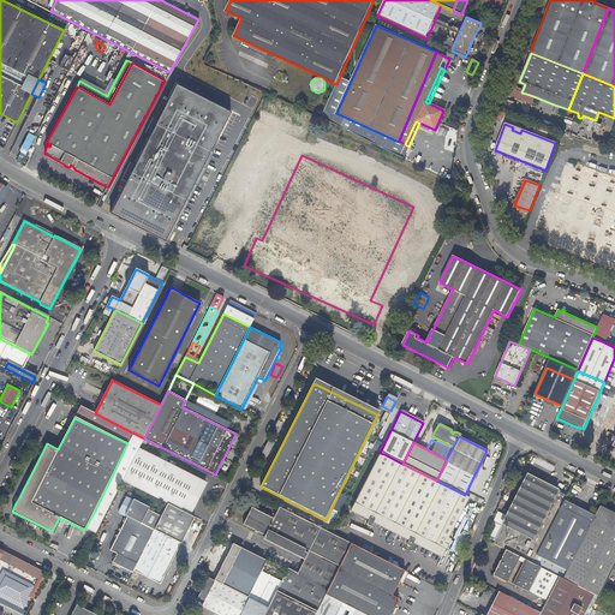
[(185,505),(193,508),(207,483),(138,448),(123,482),(168,503),(181,512),(185,505)]
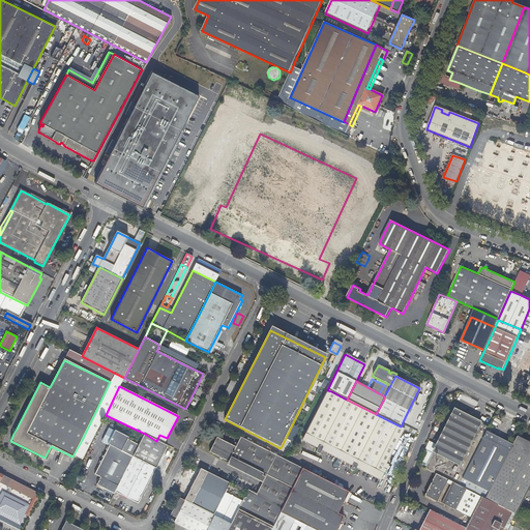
[(303,439),(306,440),(331,391),(327,390),(303,439)]
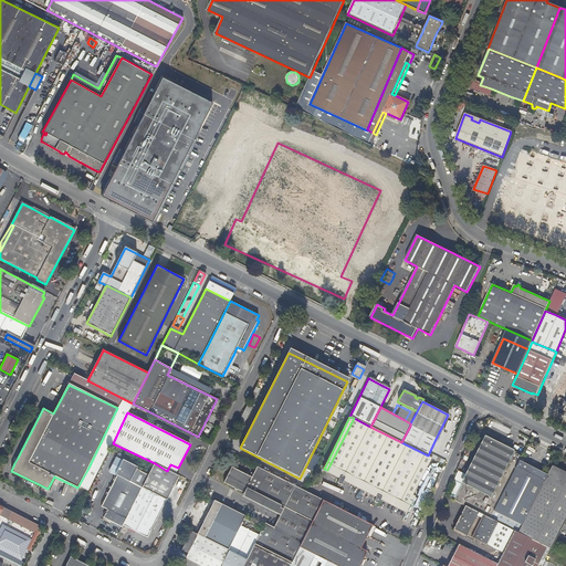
[(413,494),(432,458),(428,456),(401,442),(370,427),(354,418),(327,470),(339,477),(337,481),(337,482),(338,483),(339,484),(342,484),(342,483),(344,479),(377,495),(375,499),(375,501),(376,502),(377,503),(378,503),(379,502),(381,498),(408,511),(416,496),(413,494)]
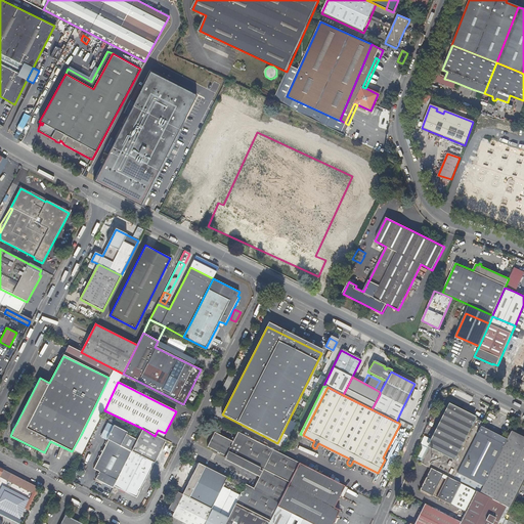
[(449,406),(435,434),(443,438),(440,445),(432,440),(421,464),(432,469),(453,480),(479,429),(480,426),(482,423),(449,406)]
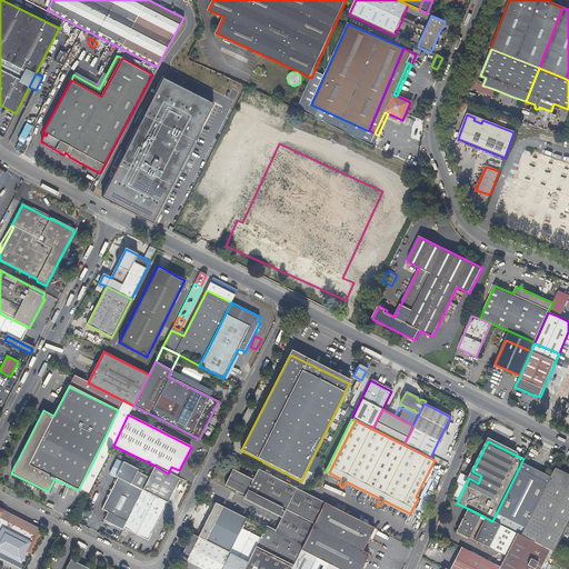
[(139,472),(140,470),(126,462),(118,478),(125,481),(132,486),(139,472)]
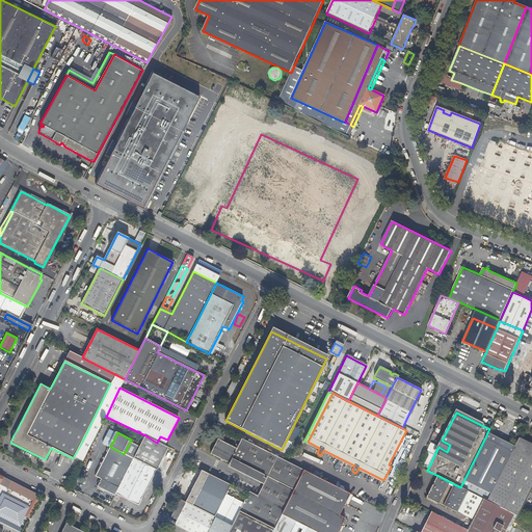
[(514,446),(487,432),(486,435),(513,449),(514,446)]
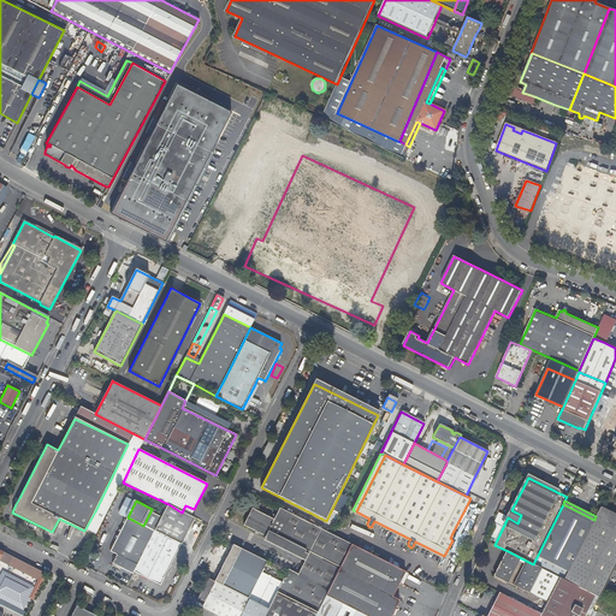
[(160,585),(195,519),(190,516),(182,513),(169,504),(161,517),(155,531),(152,538),(134,573),(160,585)]
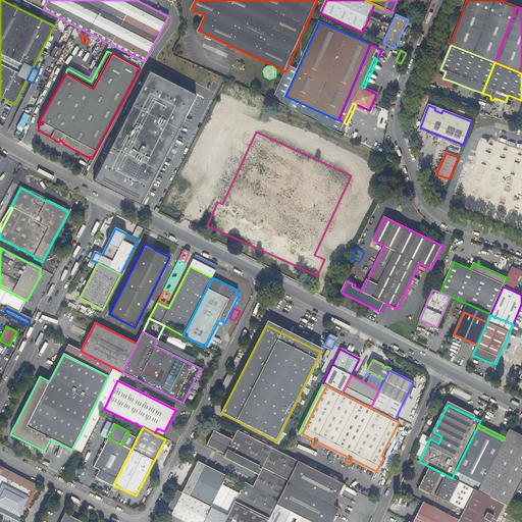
[(504,440),(477,427),(452,478),(475,490),(477,491),(504,440)]
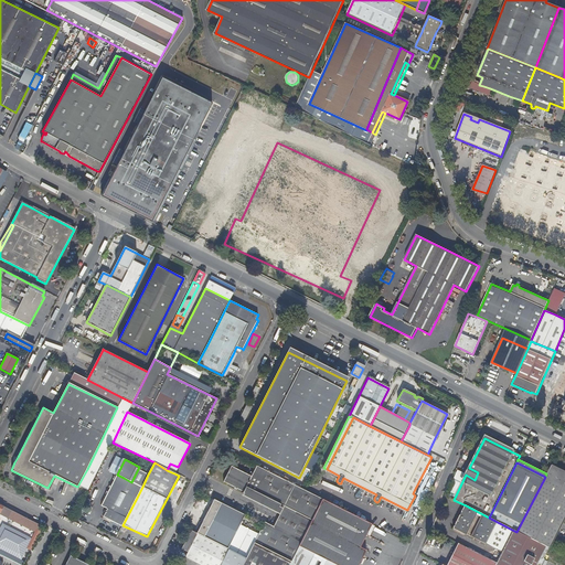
[(170,464),(167,470),(174,473),(178,467),(170,464)]
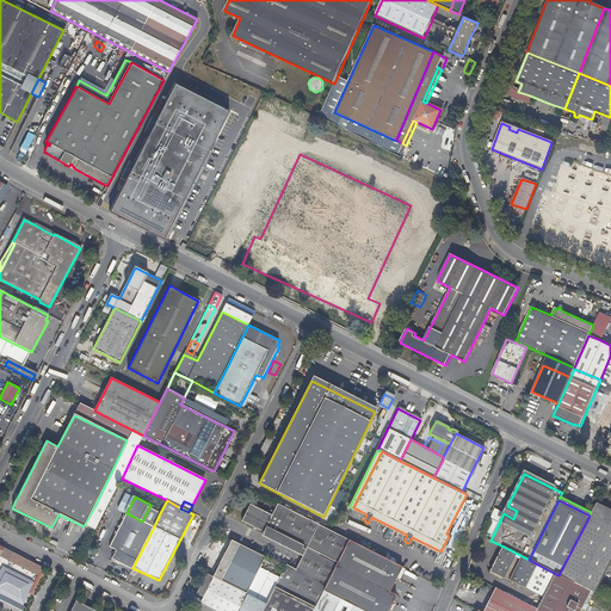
[(255,528),(263,531),(265,526),(306,547),(302,555),(295,568),(285,563),(284,566),(284,567),(275,586),(315,608),(323,590),(349,541),(339,536),(276,504),(270,516),(248,505),(241,520),(248,525),(247,525),(254,529),(255,528)]
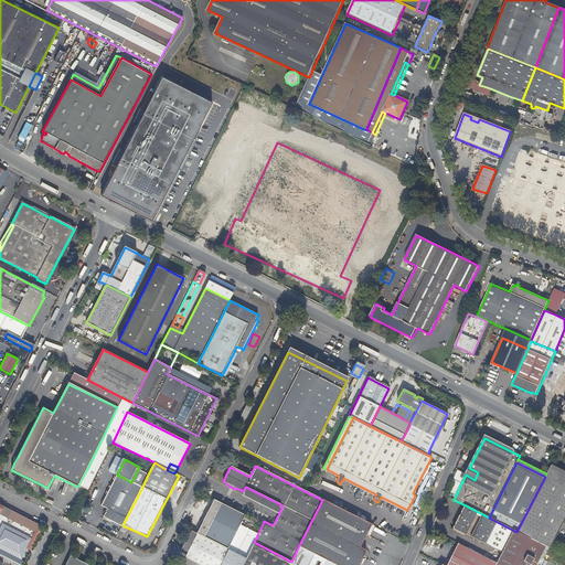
[(564,518),(564,472),(551,466),(546,473),(545,477),(516,532),(548,548),(550,548),(564,518)]
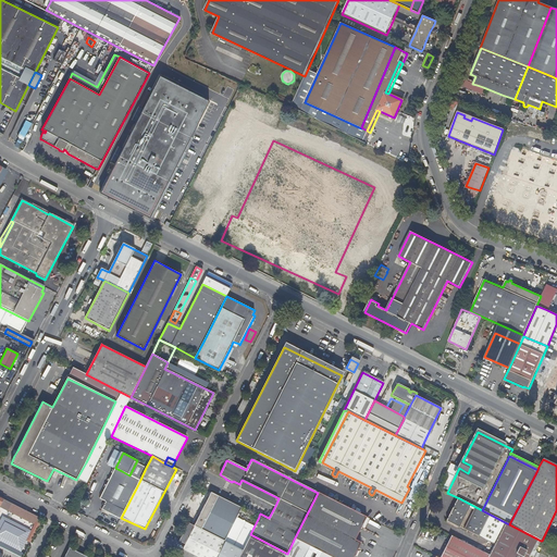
[(471,466),(462,461),(459,468),(468,473),(471,466)]
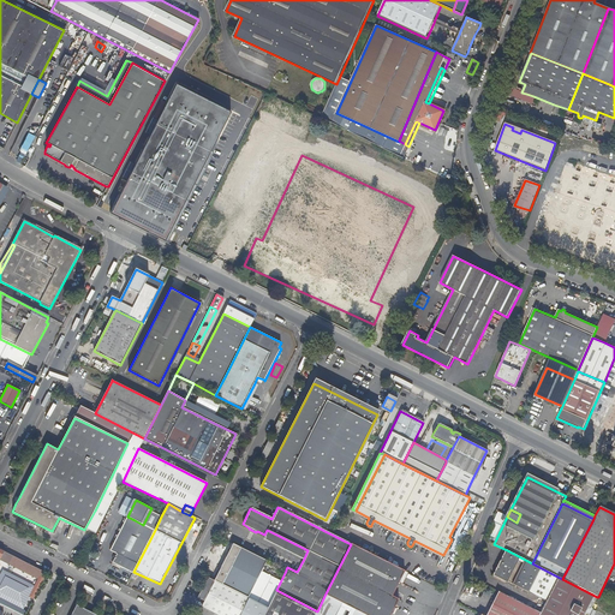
[(161,517),(150,511),(143,525),(155,530),(161,517)]
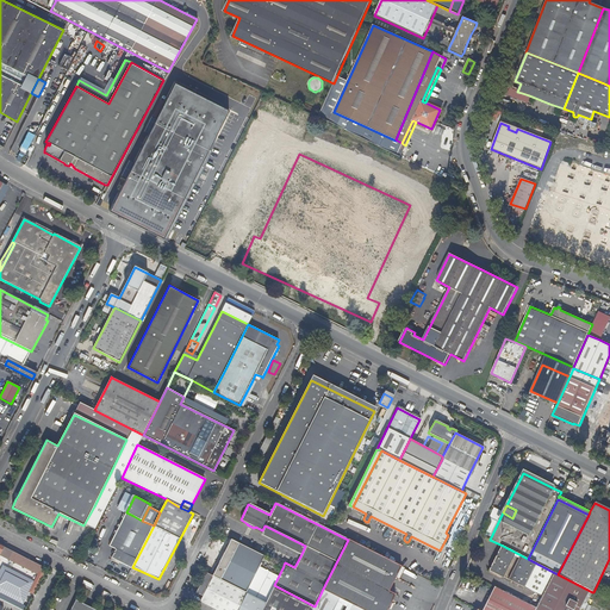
[(124,518),(150,533),(154,526),(142,521),(134,516),(126,512),(124,518)]
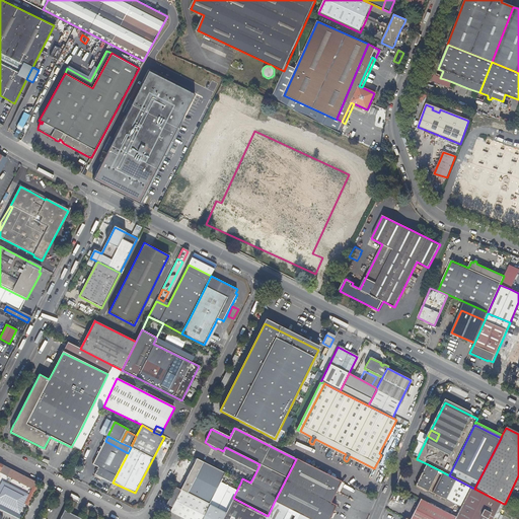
[(128,453),(105,441),(93,464),(98,467),(95,474),(113,484),(113,483),(128,453)]
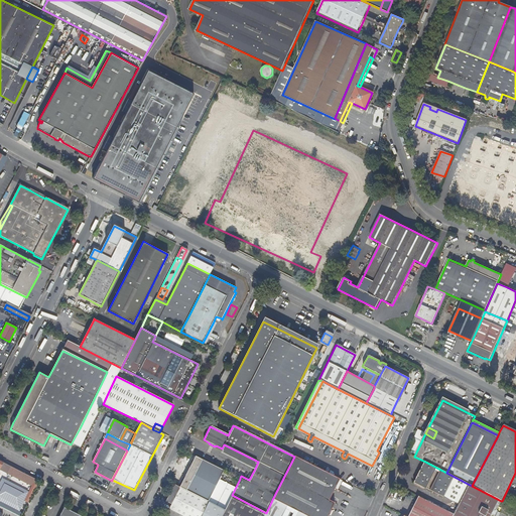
[(222,448),(220,452),(255,469),(258,462),(224,444),(222,448)]
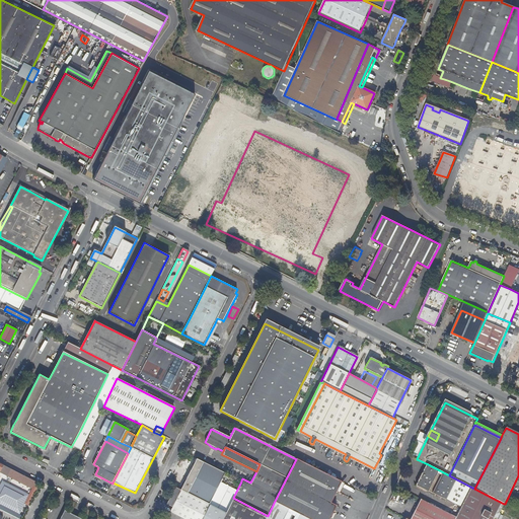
[(209,504),(225,472),(197,458),(180,490),(209,504)]
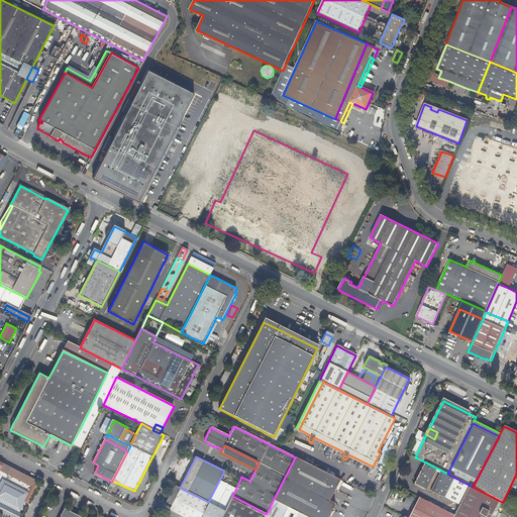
[(329,502),(335,491),(340,481),(295,457),(274,499),(288,507),(299,512),(307,516),(328,516),(335,505),(329,502)]
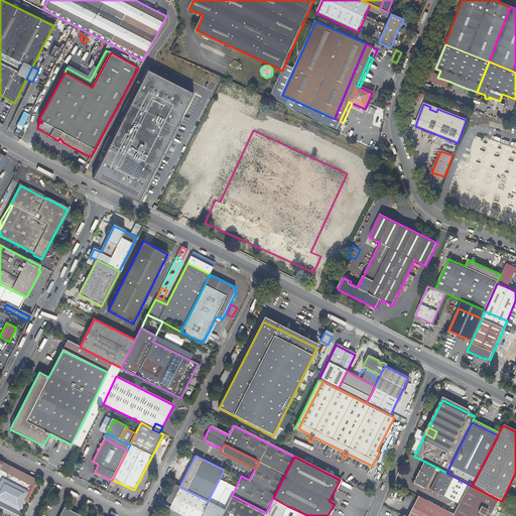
[(0,468),(9,473),(36,487),(39,481),(0,461),(0,468)]
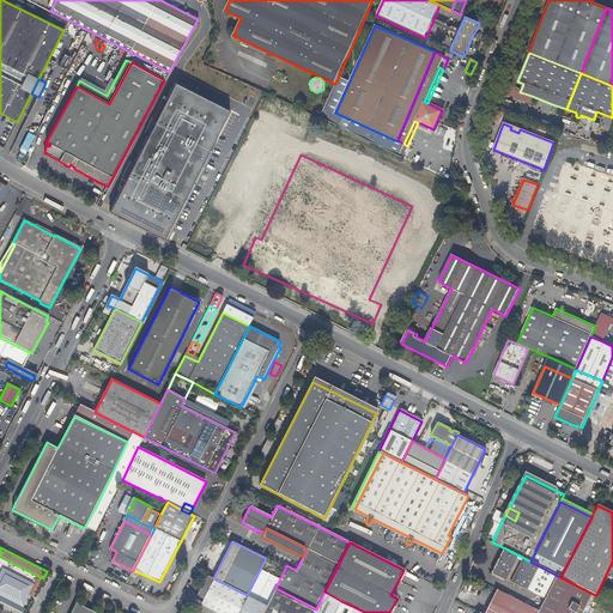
[(530,562),(505,548),(492,575),(545,601),(558,576),(530,562)]
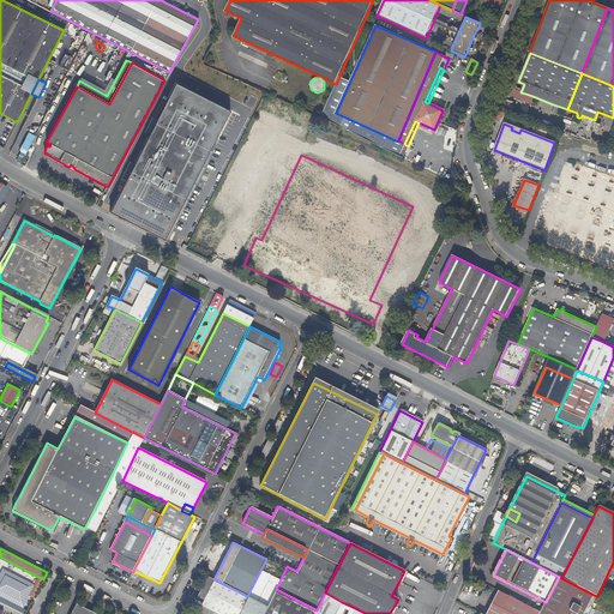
[(582,613),(583,613),(585,613),(588,613),(591,608),(590,608),(596,596),(561,578),(559,577),(540,613),(539,613),(582,613)]
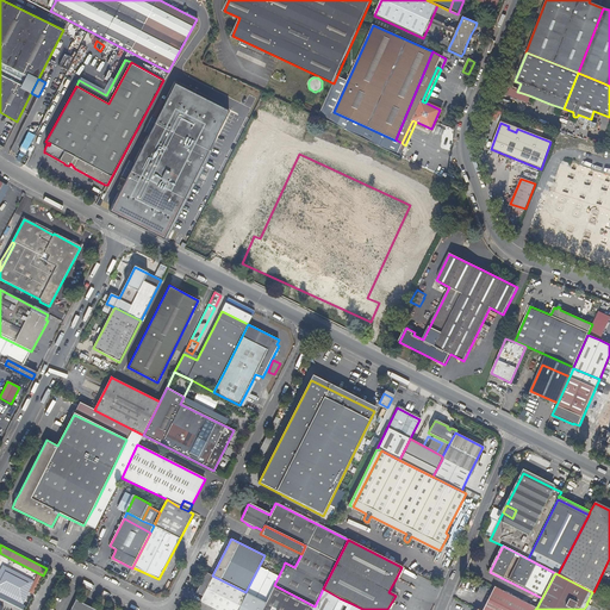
[(237,609),(247,593),(206,574),(197,593),(203,597),(199,603),(212,609),(237,609)]
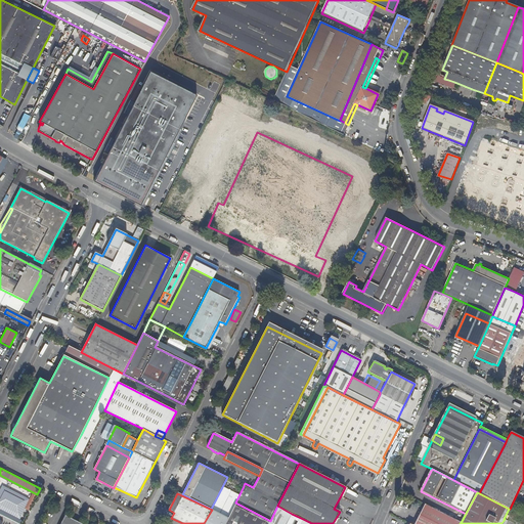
[(267,523),(270,521),(235,503),(228,518),(224,523),(267,523)]
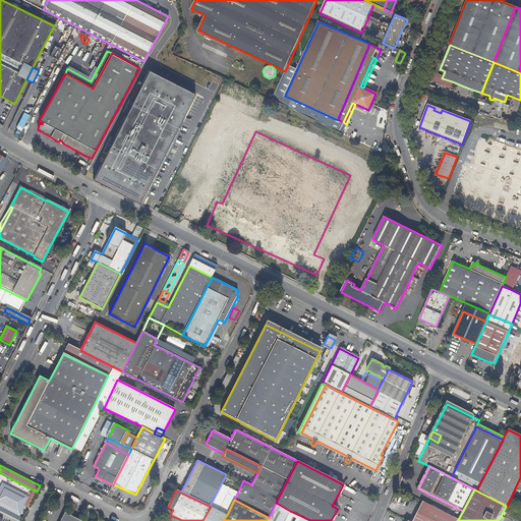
[(419,507),(412,520),(457,520),(458,520),(422,502),(419,507)]
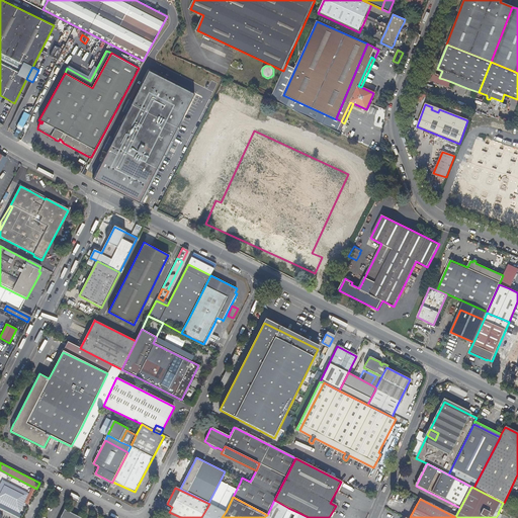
[(282,517),(288,508),(274,500),(267,515),(264,517),(308,517),(299,513),(296,517),(282,517)]
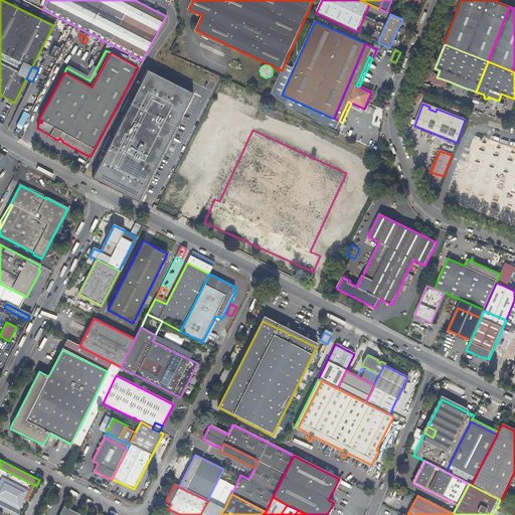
[(295,514),(298,510),(287,505),(281,514),(295,514)]
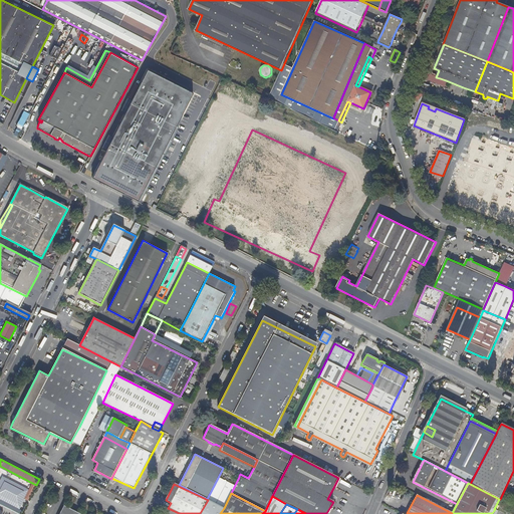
[(80,513),(63,505),(58,513),(80,513)]
